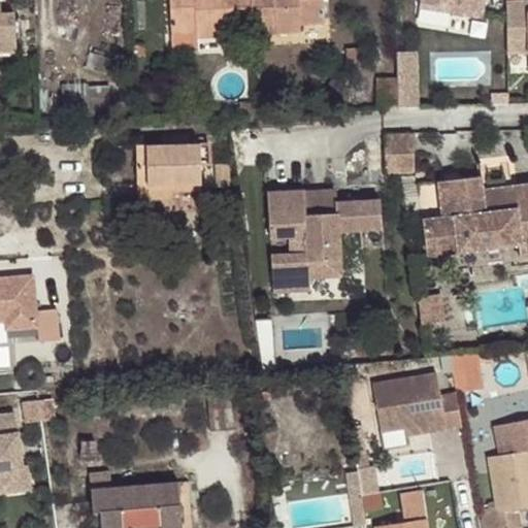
[(237,27),(252,26),(250,0),(169,0),(171,31),(195,30),(195,37),(237,34),(237,27)]
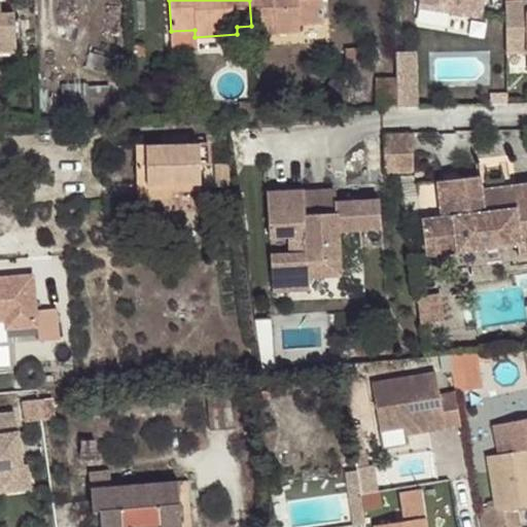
[(249,0),(251,26),(260,26),(261,34),(303,31),(302,23),(325,22),(323,0),(249,0)]
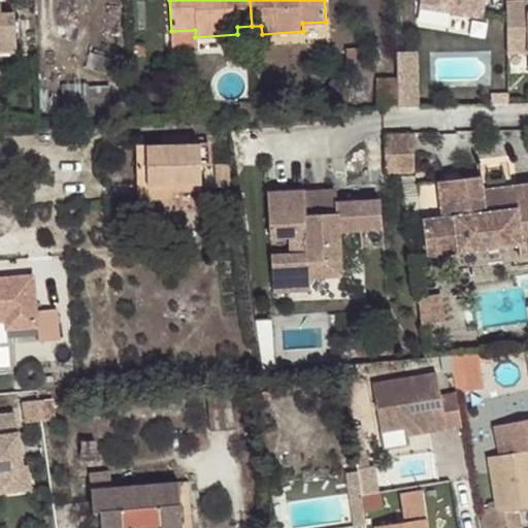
[(420,0),(420,6),(483,17),(485,0),(420,0)]
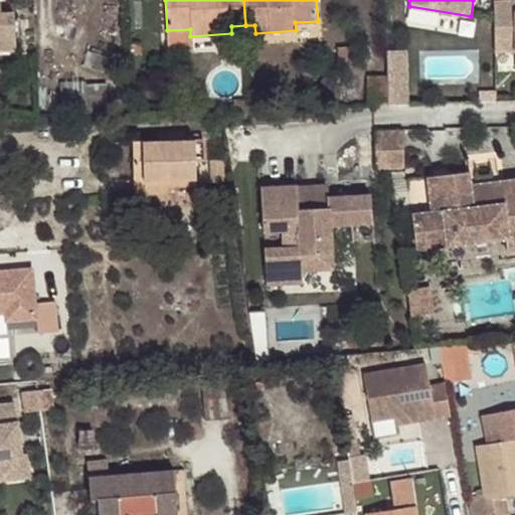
[(514,0),(495,1),(496,51),(514,50),(514,0)]
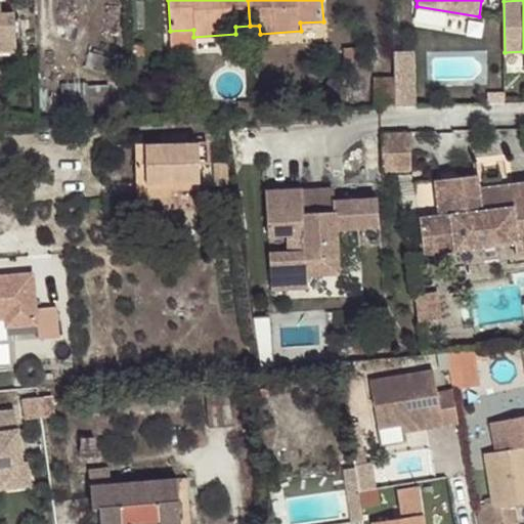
[(0,50),(18,50),(16,12),(1,13),(1,3),(0,3),(0,50)]
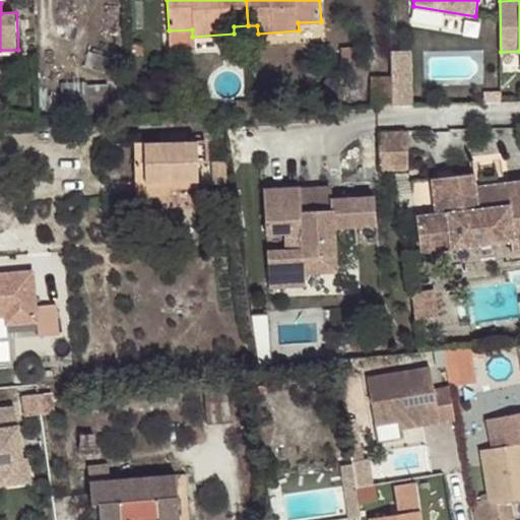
[(519,52),(504,52),(504,68),(519,68),(519,52)]
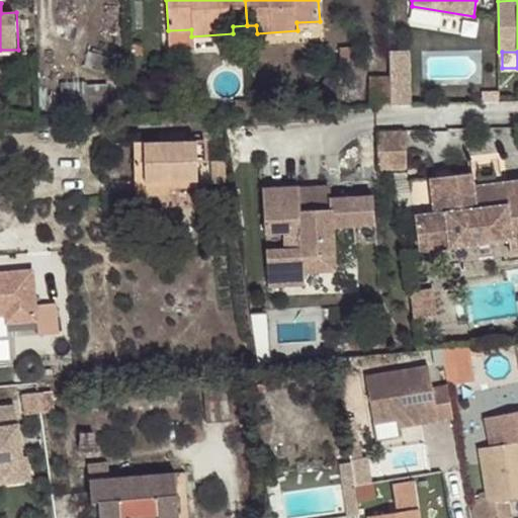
[(403,125),(375,127),(376,168),(389,168),(405,167),(403,125)]
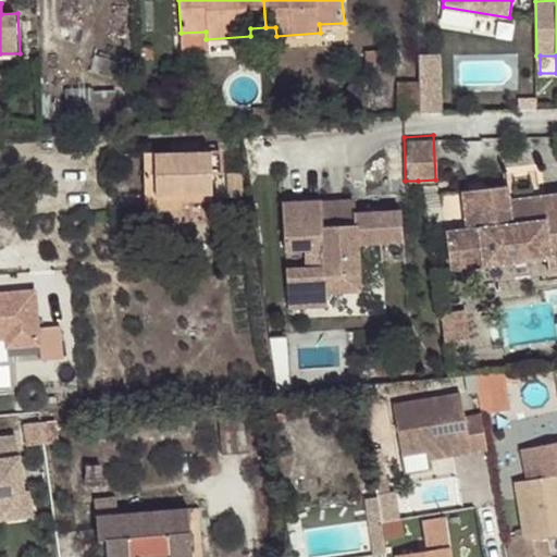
[(209,151),(141,153),(143,194),(210,193),(209,151)]
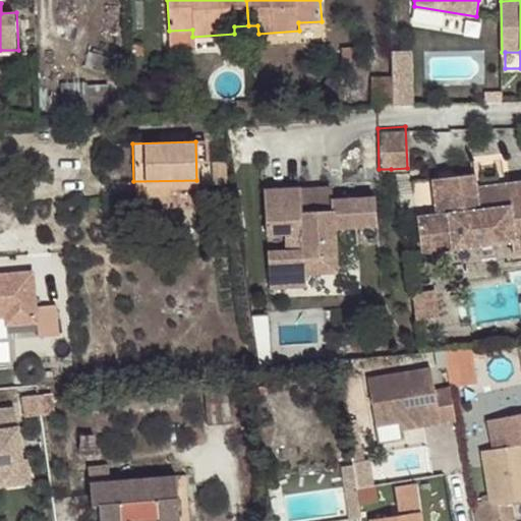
[(520,183),(497,186),(499,195),(477,197),(476,189),(475,176),(431,181),(433,209),(435,216),(415,217),(420,257),(511,246),(512,254),(520,253),(520,183)]
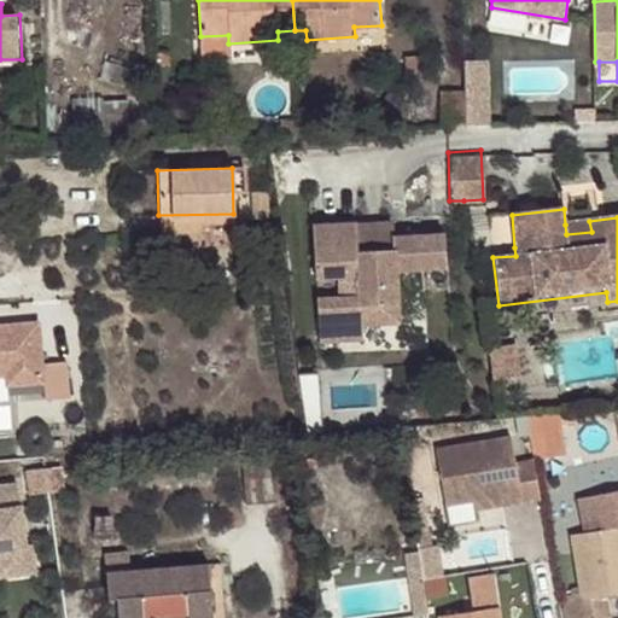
[(592,232),(589,221),(565,225),(566,234),(592,232)]
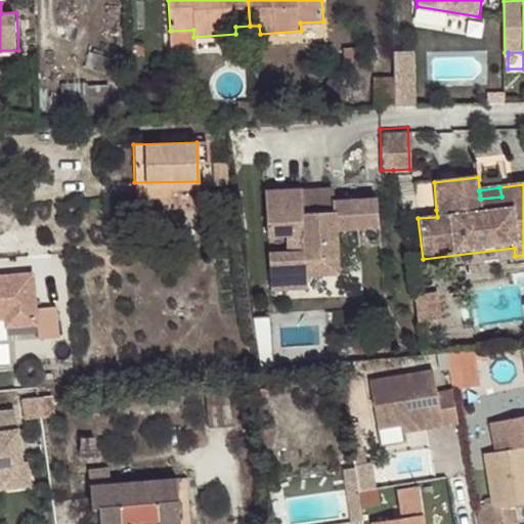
[(333,188),(301,189),(300,197),(333,195),(333,188)]
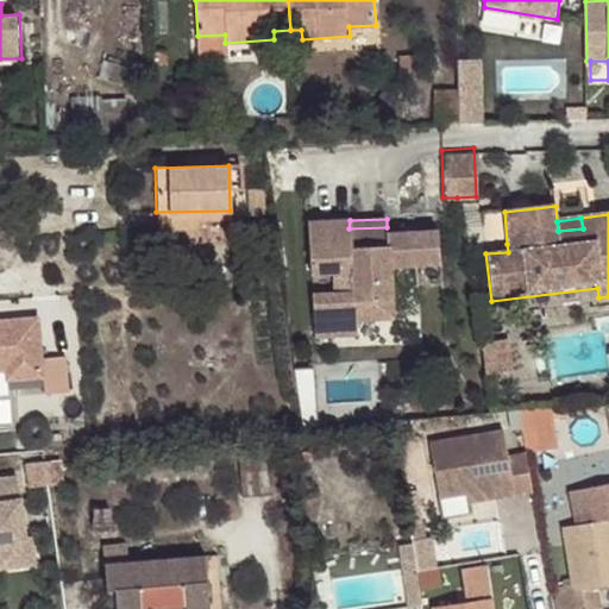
[(307,223),(308,270),(308,274),(328,272),(328,290),(308,292),(311,336),(352,333),(352,316),(389,315),(388,265),(437,264),(437,255),(435,232),(387,234),(387,227),(349,228),(350,220),(307,223)]
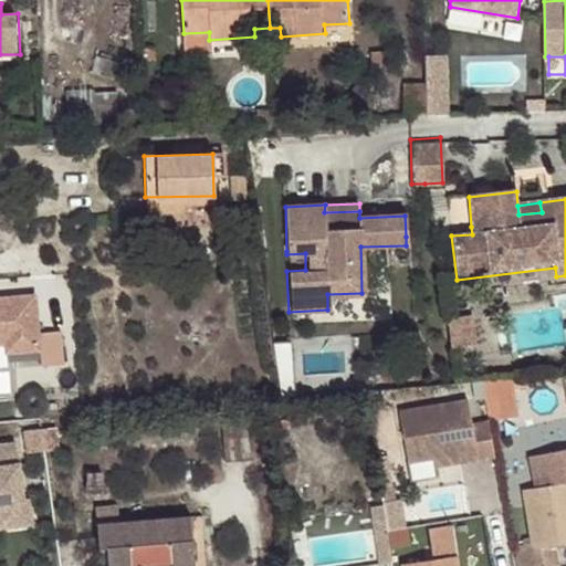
[(0,303),(0,347),(7,348),(7,357),(39,359),(42,306),(0,303)]
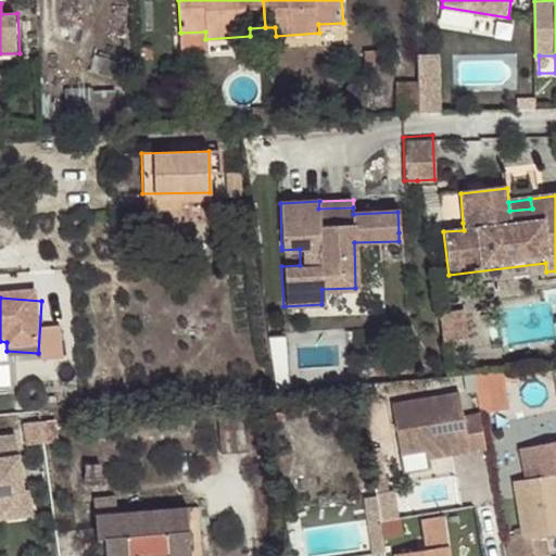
[(444,314),(447,338),(460,337),(457,312),(444,314)]
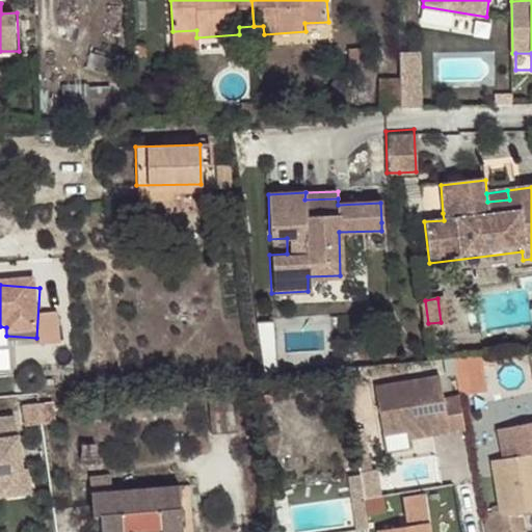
[(495,363),(493,355),(452,358),(458,397),(483,393),(479,366),(495,363)]
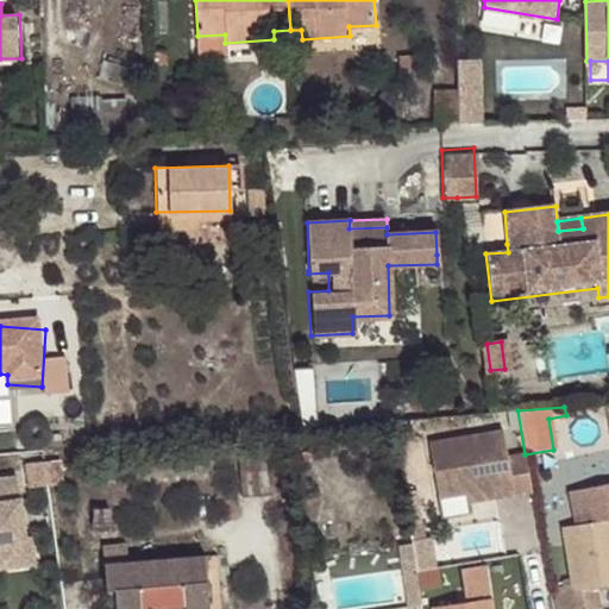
[(501,431),(428,444),(438,500),(465,495),(491,490),(493,500),(513,495),(501,431)]
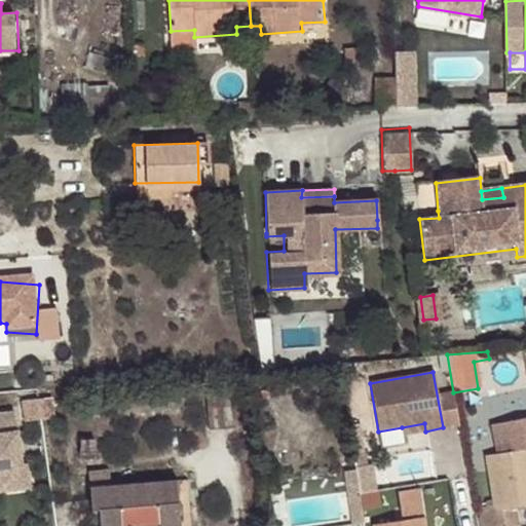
[(49,418),(47,401),(26,404),(27,420),(49,418)]
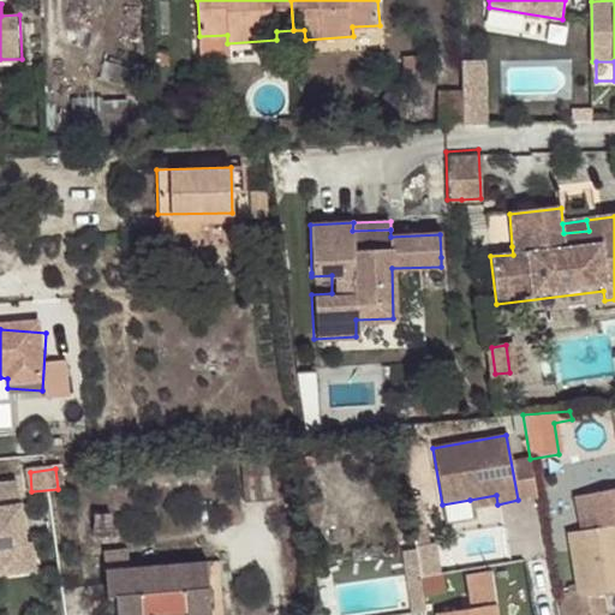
[(0,572),(35,568),(30,541),(25,542),(16,481),(0,483),(0,572)]
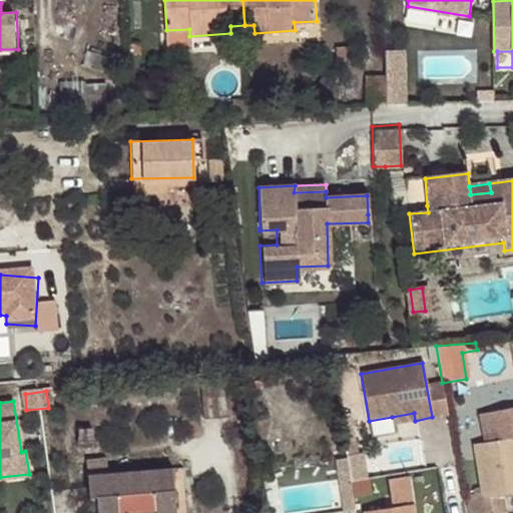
[(482,494),(462,497),(464,512),(506,512),(503,495),(512,493),(512,408),(479,414),(483,443),(473,444),(482,494)]
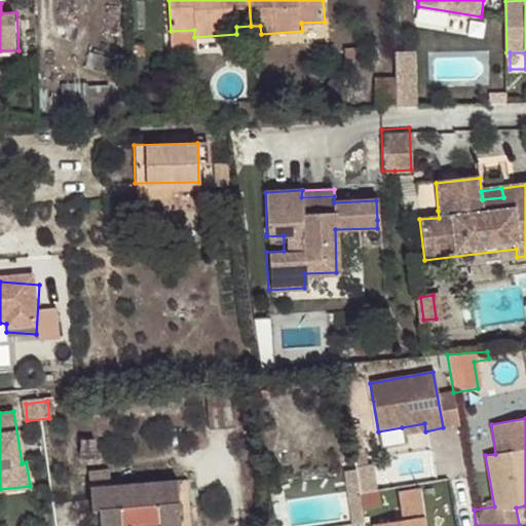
[(425,431),(424,423),(402,427),(403,435),(425,431)]
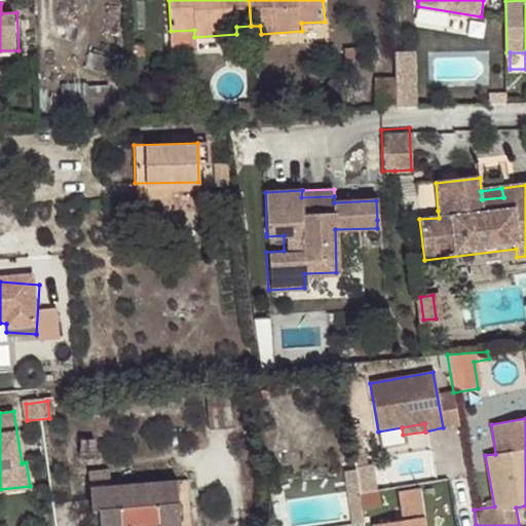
[(357,484),(354,468),(345,470),(348,485),(357,484)]
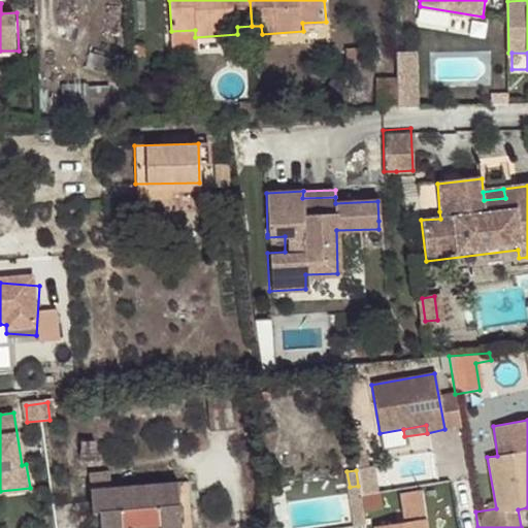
[(176,481),(89,488),(92,527),(158,527),(180,526),(176,481)]
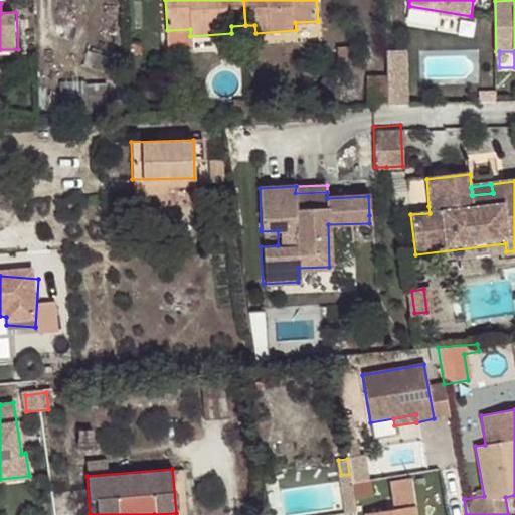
[(355,512),(350,479),(349,474),(341,475),(339,476),(345,512),(355,512)]
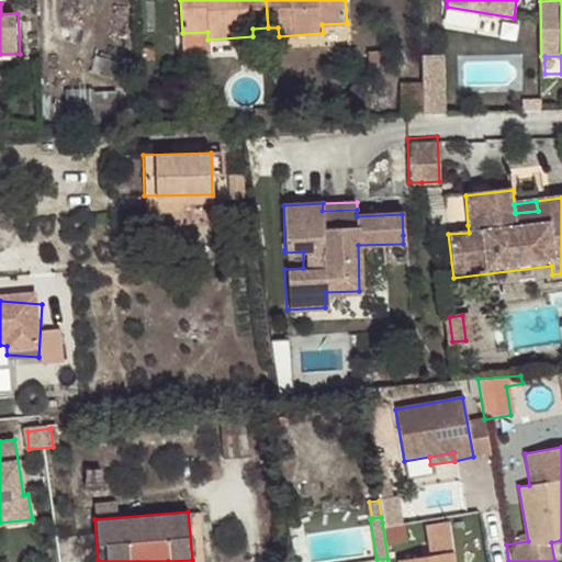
[(429,557),(398,561),(453,561),(448,521),(425,525),(429,557)]
